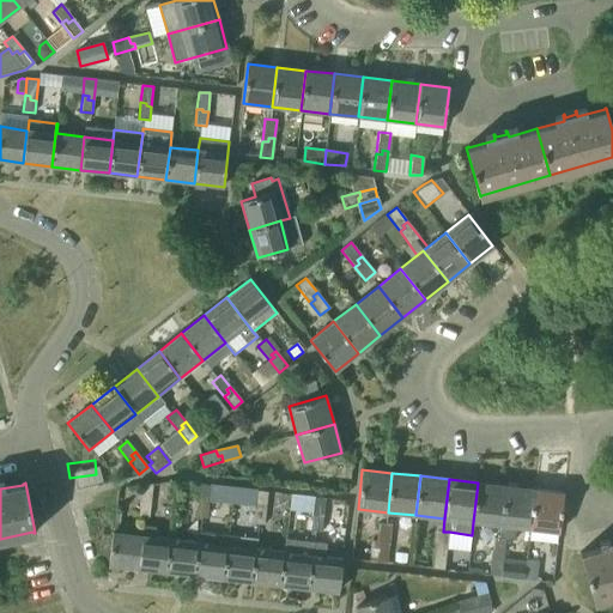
[(478,483),(473,522),(502,526),(507,486),(478,483)]
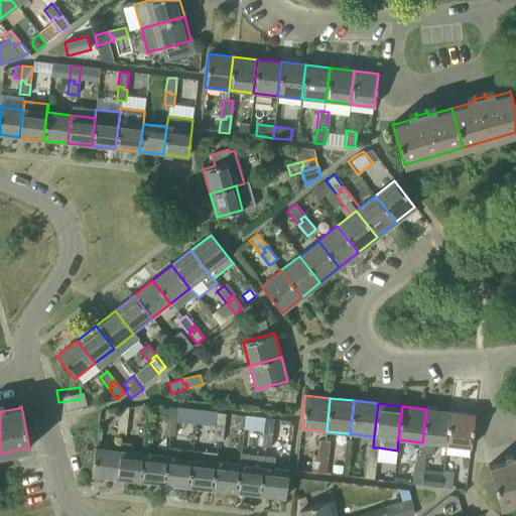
[(122,424),(127,424),(128,416),(133,417),(134,415),(144,417),(146,407),(128,408),(119,407),(118,421),(122,421),(122,424)]
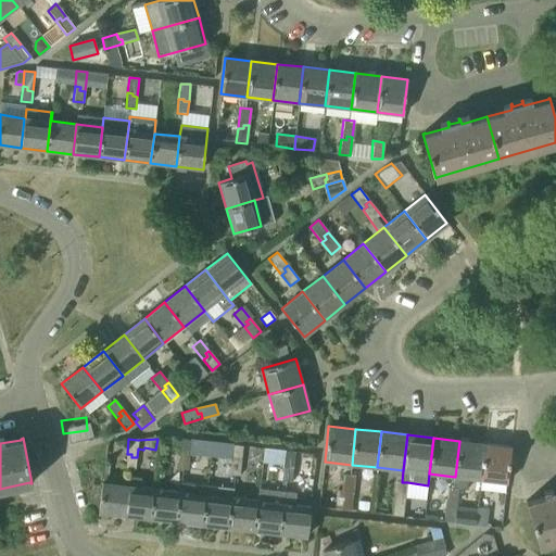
[(184,458),(189,458),(191,440),(181,439),(179,455),(184,455),(184,458)]
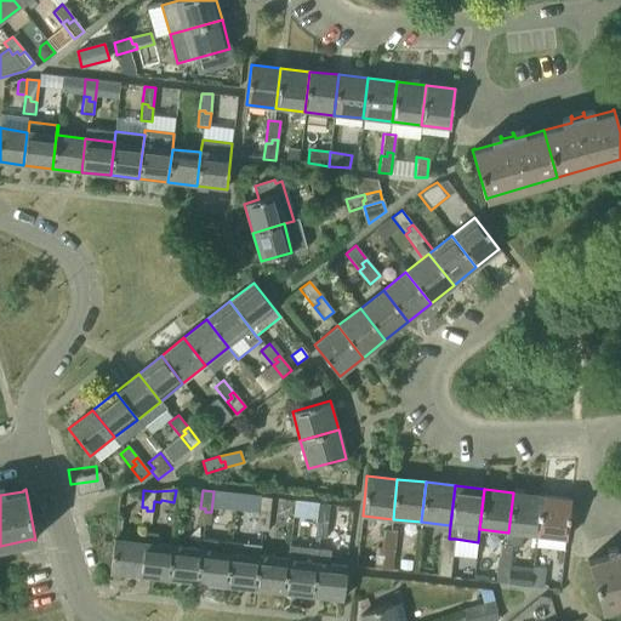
[(542,496),(513,493),(508,533),(537,536),(542,496)]
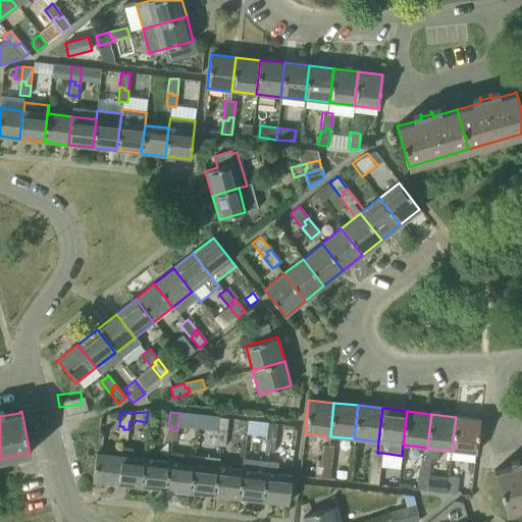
[(456,417),(452,451),(476,453),(479,419),(456,417)]
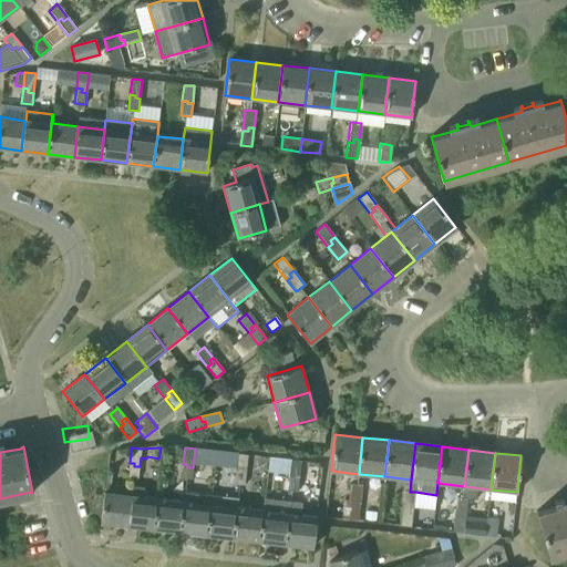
[(240,473),(246,474),(247,455),(237,454),(236,470),(240,471),(240,473)]
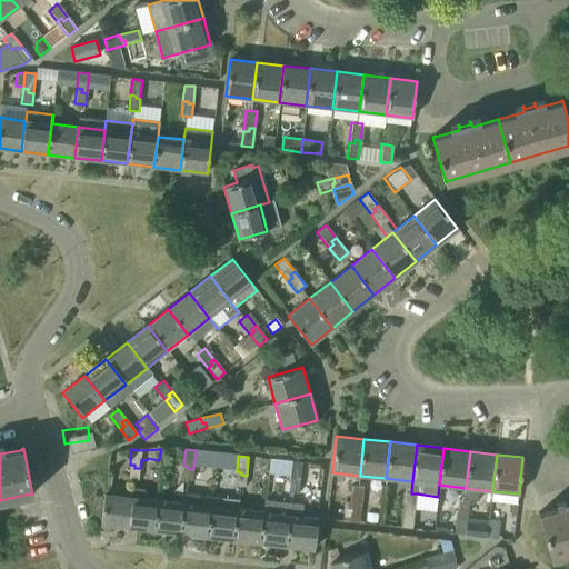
[(295,480),(299,481),(301,462),(291,461),(289,478),(295,478),(295,480)]
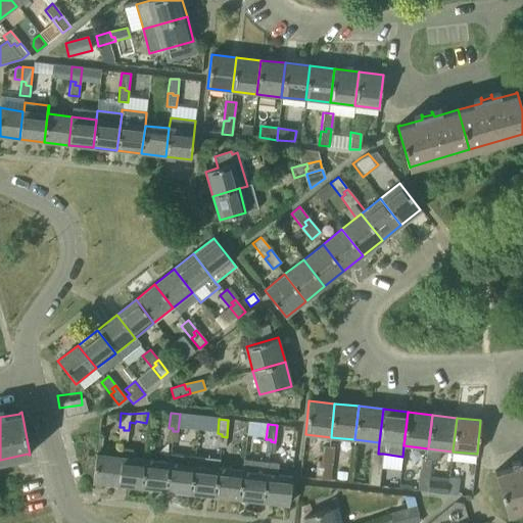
[(124,427),(120,427),(117,440),(128,441),(129,430),(124,430),(124,427)]
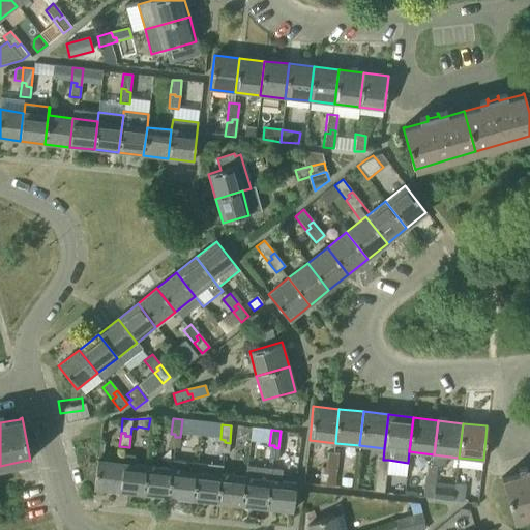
[(175,434),(171,434),(169,447),(178,448),(180,437),(175,437),(175,434)]
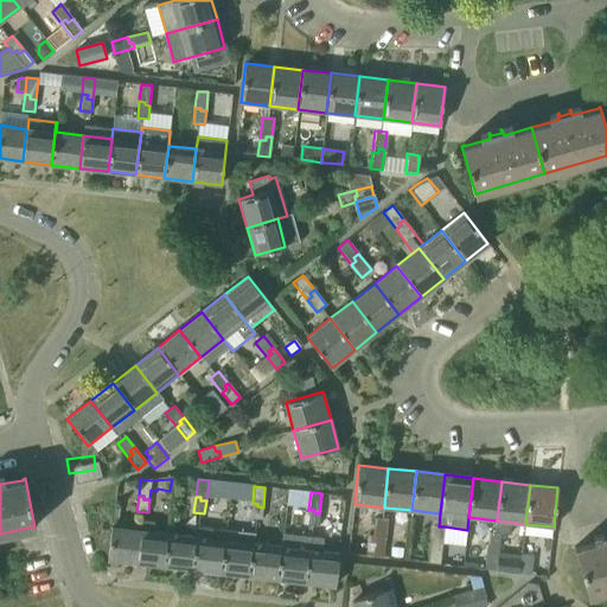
[(257,504),(253,503),(250,518),(261,519),(263,508),(257,506),(257,504)]
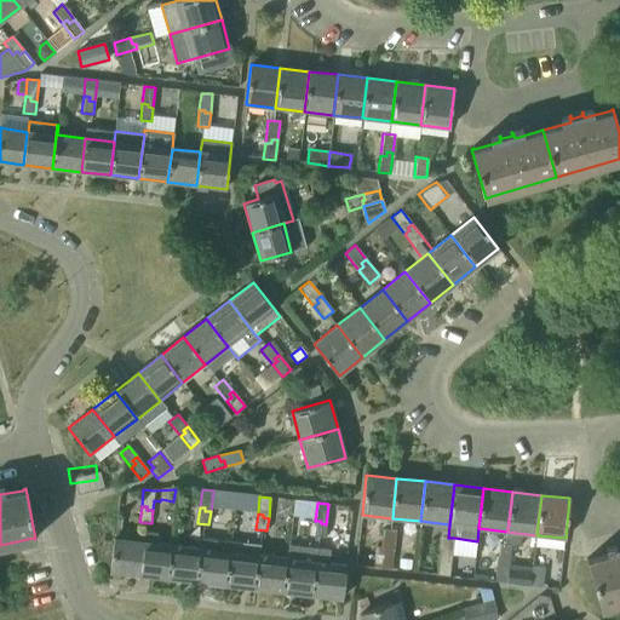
[(321,521),(315,521),(314,537),(325,538),(326,524),(321,523),(321,521)]
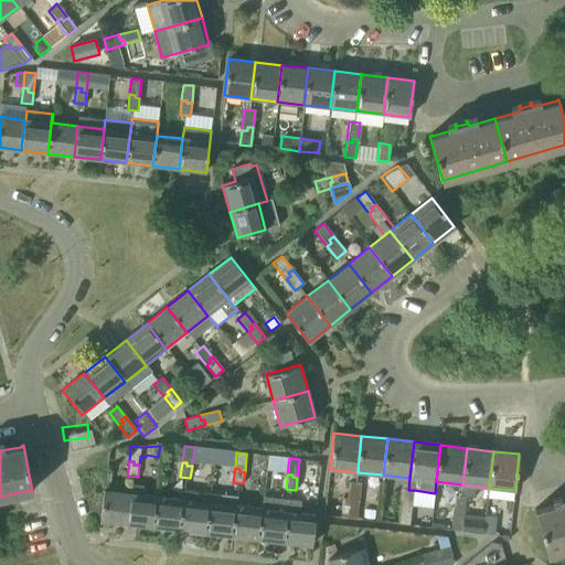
[(349,482),(347,503),(352,503),(353,500),(359,501),(361,484),(349,482)]
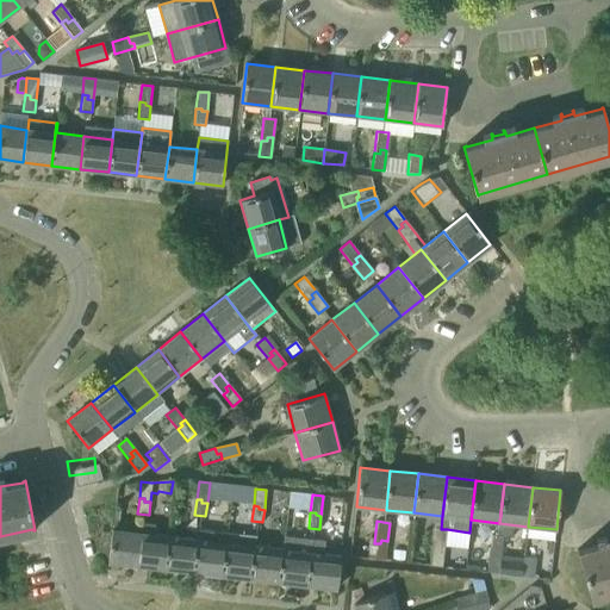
[(142,523),(141,534),(137,566),(166,570),(169,537),(153,535),(154,526),(142,523)]
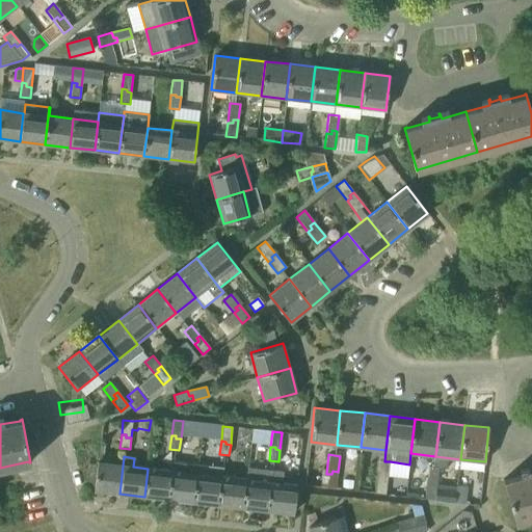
[(390,461),(384,461),(379,460),(376,479),(382,480),(382,477),(388,477),(390,461)]
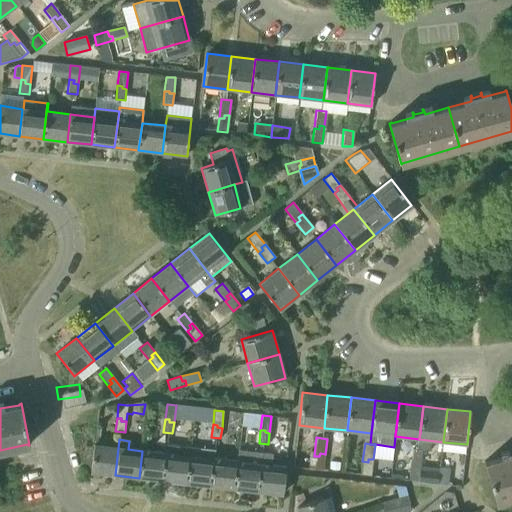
[(118,448),(94,445),(91,472),(115,475),(118,448)]
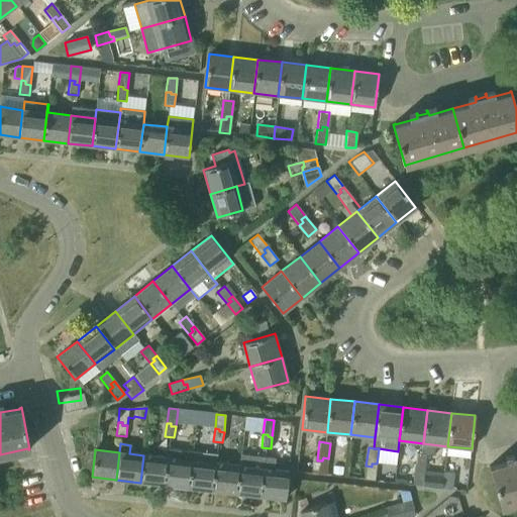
[(168,449),(168,457),(165,485),(189,488),(192,460),(192,451),(168,449)]
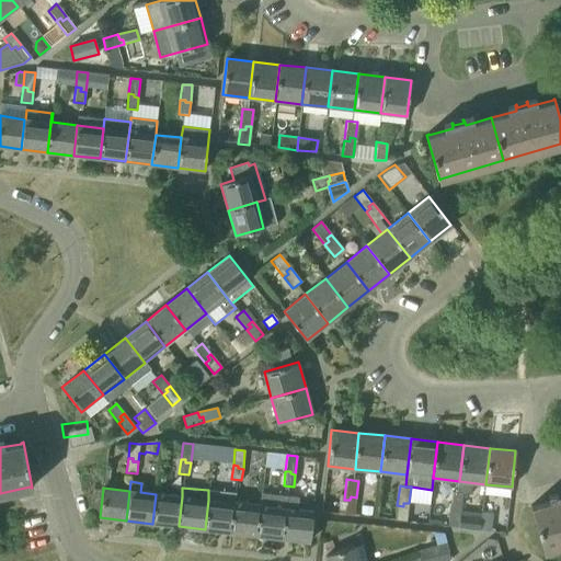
[(237,493),(208,490),(208,500),(205,529),(230,533),(235,503),(237,493)]
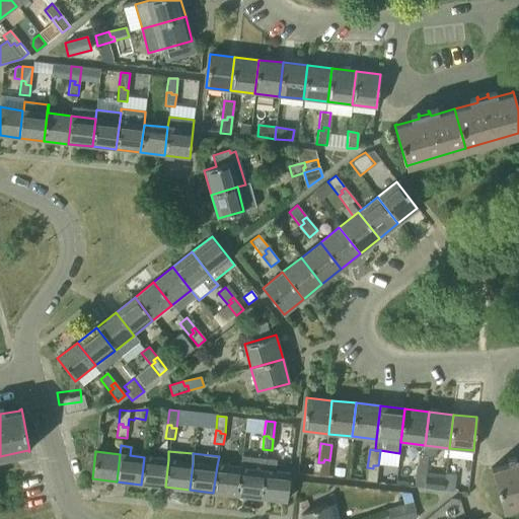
[(418,454),(416,472),(421,472),(421,469),(426,470),(428,456),(418,454)]
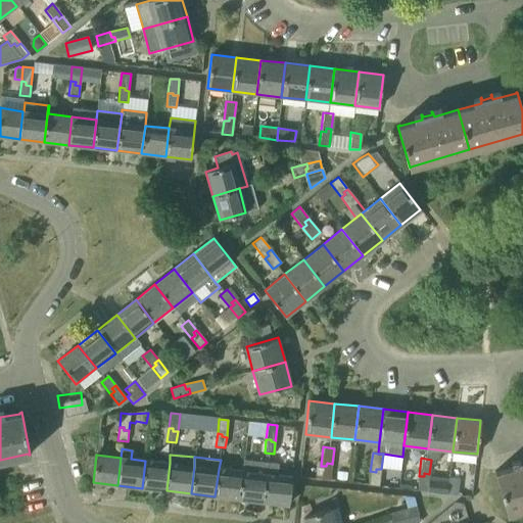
[(522,508),(522,462),(520,463),(519,460),(518,461),(520,466),(496,472),(496,471),(494,472),(507,514),(509,513),(508,512),(522,508)]
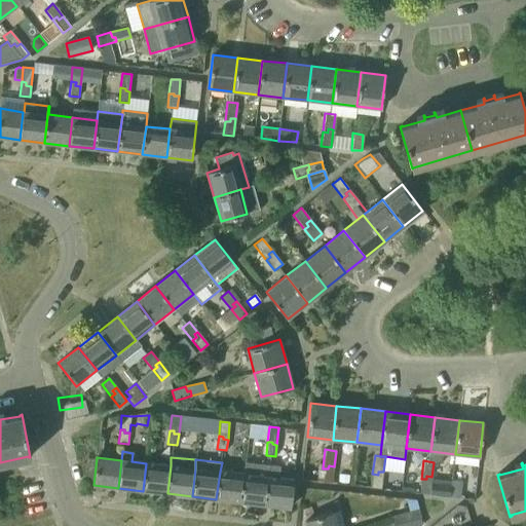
[(146,463),(143,491),(167,493),(171,465),(146,463)]
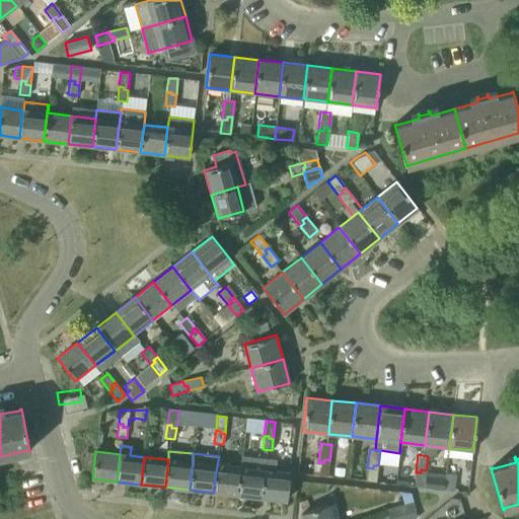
[(266,459),(265,470),(262,498),(287,501),(290,473),(277,471),(278,461),(266,459)]
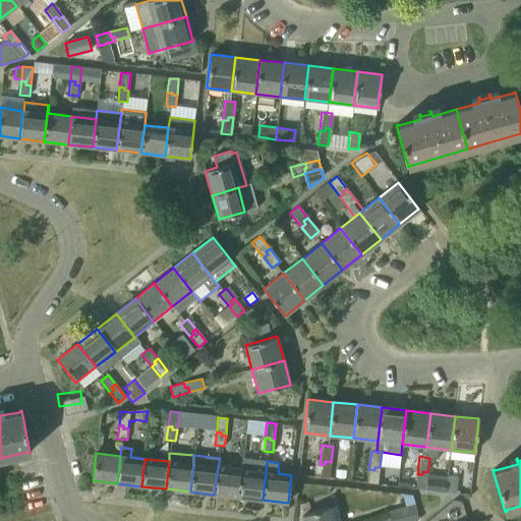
[(325,464),(320,464),(319,477),(329,478),(331,462),(326,461),(325,464)]
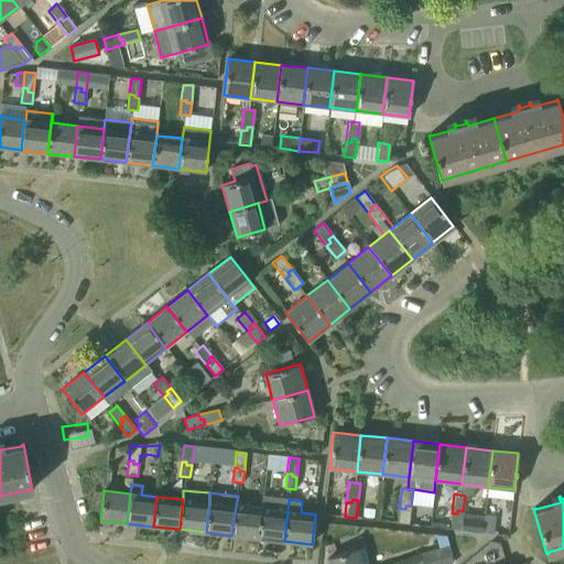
[(236,506),(231,535),(258,539),(261,509),(236,506)]
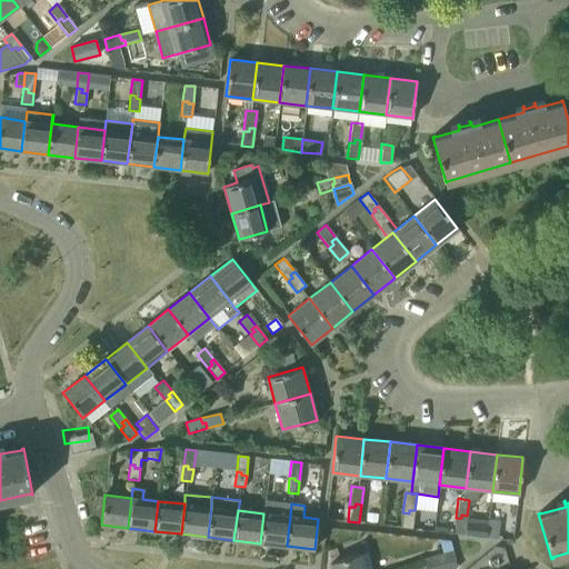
[(409,513),(402,512),(401,528),(412,529),(415,510),(409,510),(409,513)]
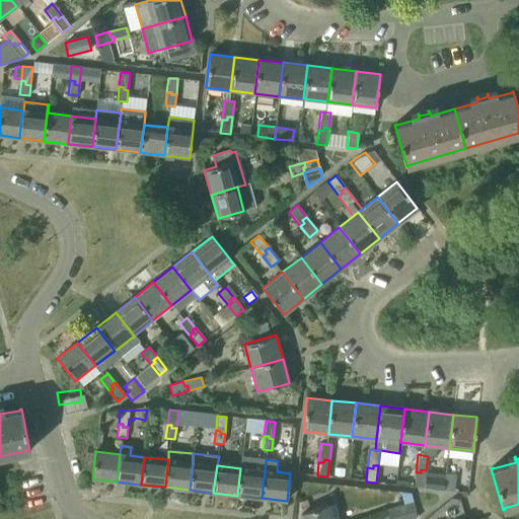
[(265,470),(240,468),(237,496),(262,498),(265,470)]
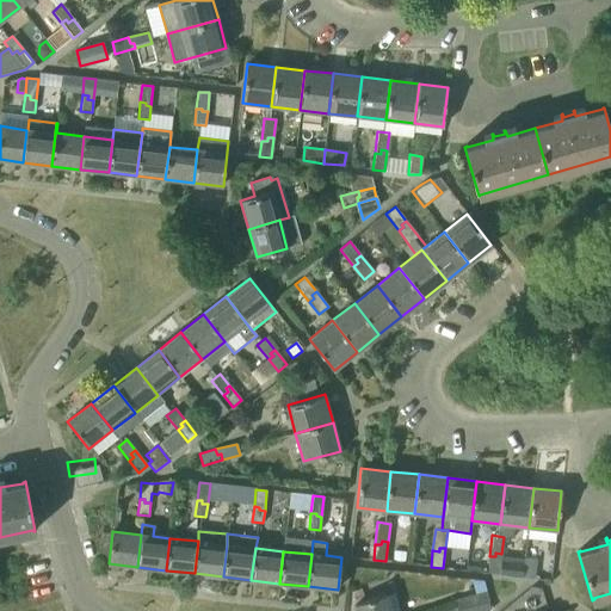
[(395,553),(394,562),(405,563),(406,554),(395,553)]
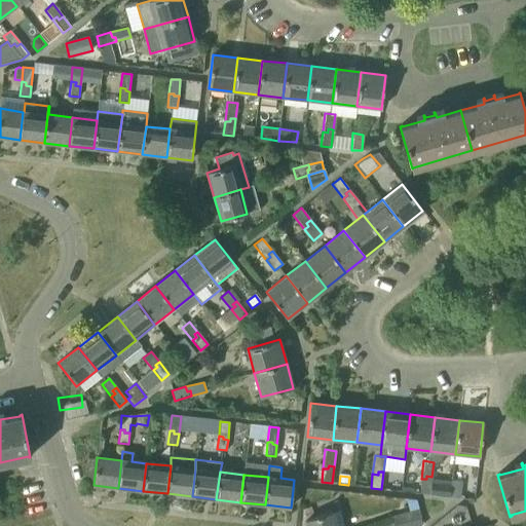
[(426,479),(421,479),(419,493),(429,494),(431,477),(426,476),(426,479)]
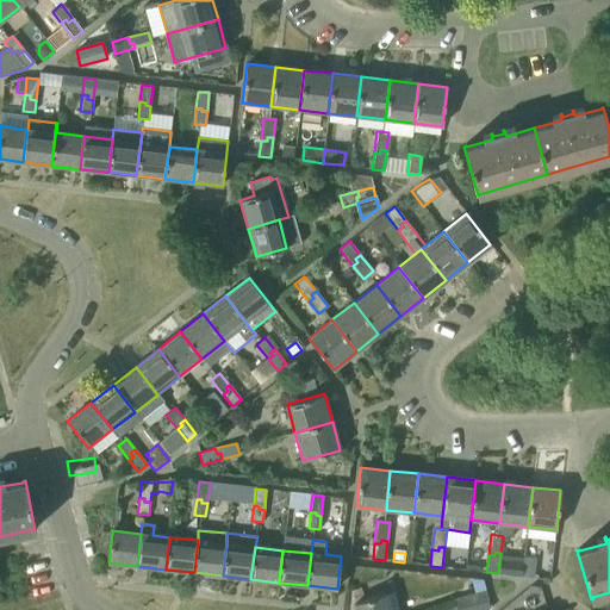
[(535,559),(524,558),(522,577),(533,578),(535,559)]
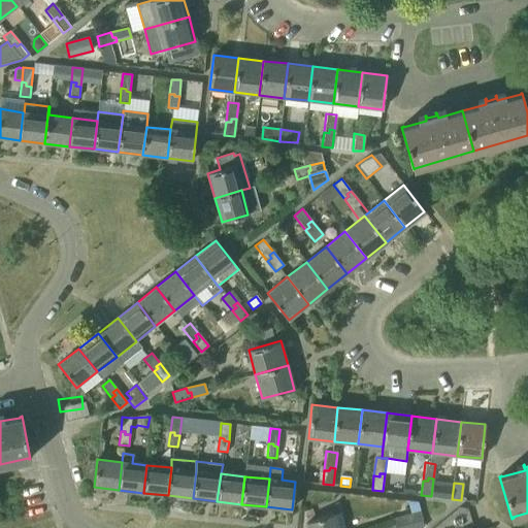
[(408,500),(410,513),(420,509),(419,502),(408,500)]
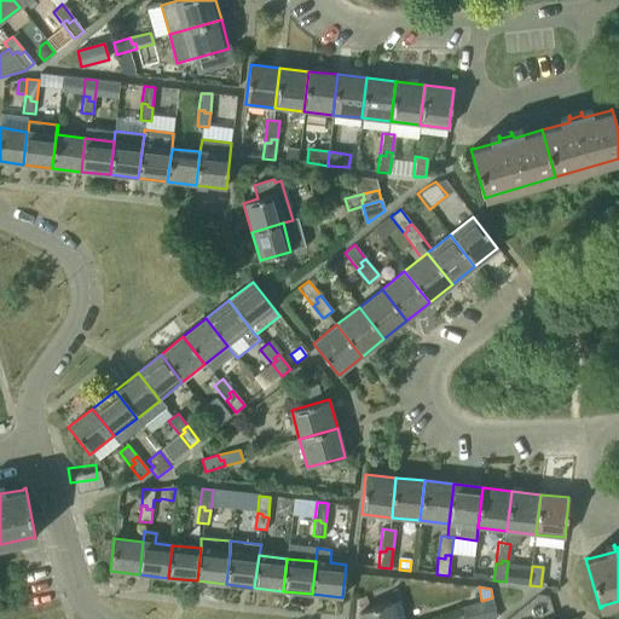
[(481,601),(476,602),(479,608),(475,609),(478,615),(496,609),(492,597),(481,601)]
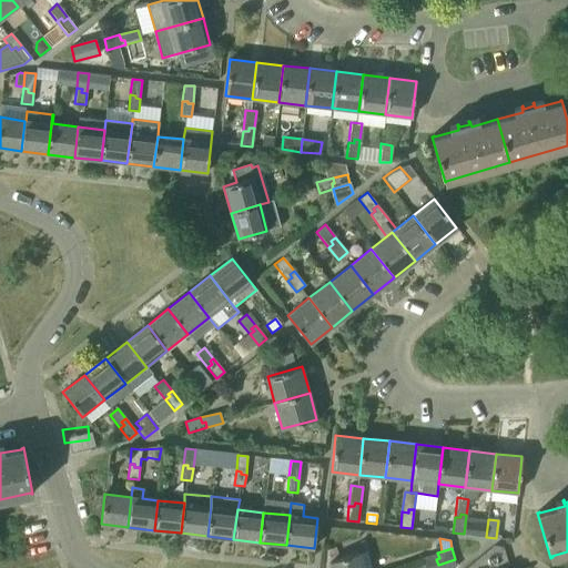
[(439,558),(437,553),(422,558),(424,567),(425,567),(438,565),(436,559),(439,558)]
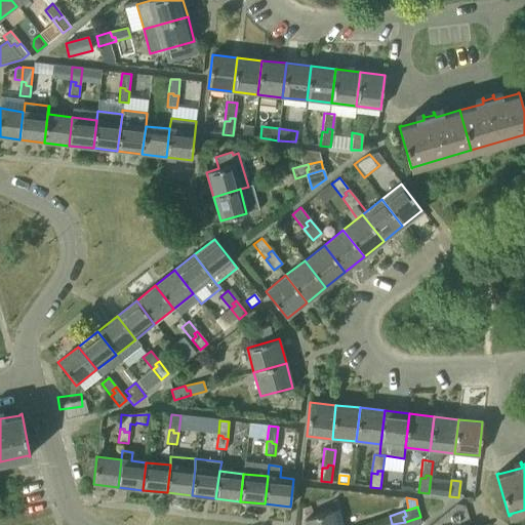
[(306,524),(334,524),(331,512),(305,519),(306,524)]
